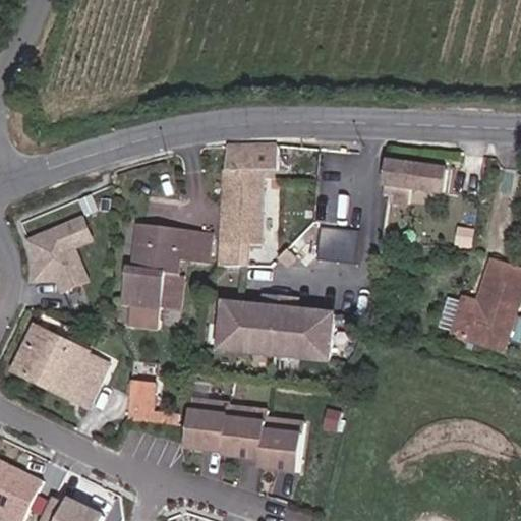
[(280,174),(281,147),(242,146),(227,148),(226,246),(262,247),(266,172),(280,174)]
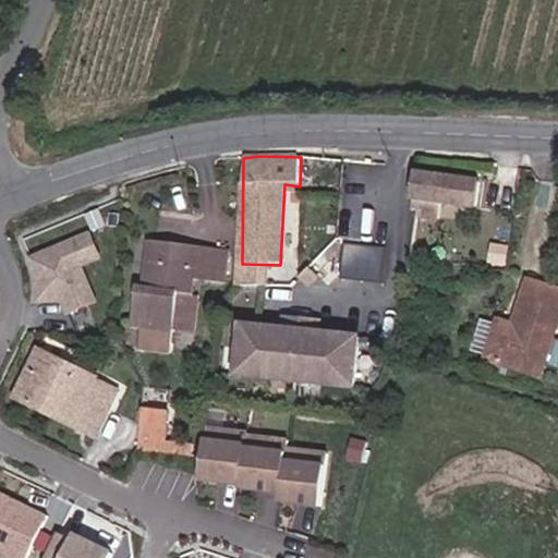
[(420,173),(414,217),(443,219),(444,204),(477,207),(482,179),(420,173)]
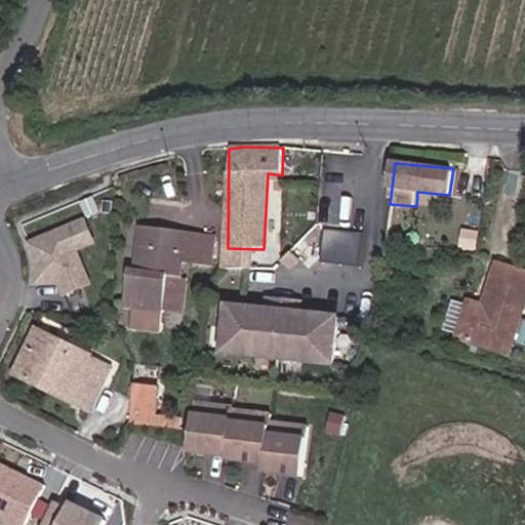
[(81,218),(27,241),(30,286),(58,286),(63,297),(90,285),(76,249),(91,243),(81,218)]
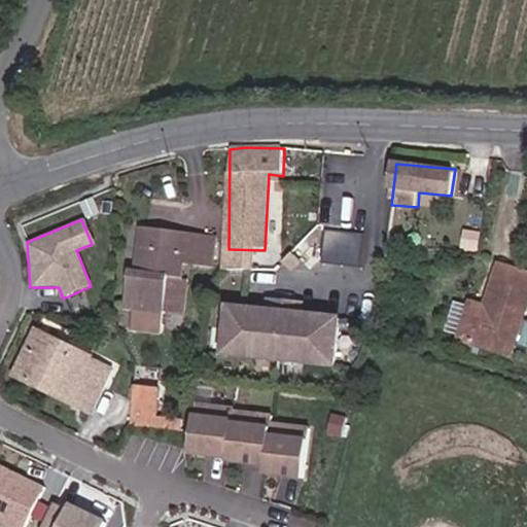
[(171,274),(178,275),(179,264),(206,266),(209,232),(140,226),(137,271),(129,270),(126,308),(135,309),(133,331),(166,335),(168,312),(171,274)]
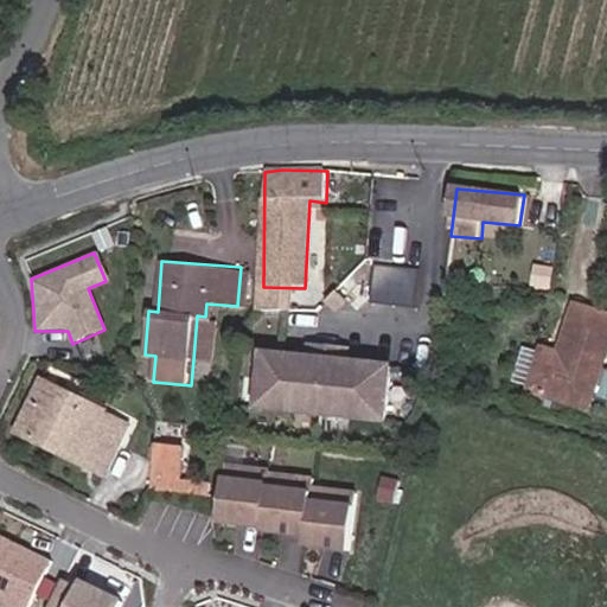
[(606,344),(606,331),(606,321),(568,311),(551,358),(536,355),(525,396),(558,408),(586,416),(606,351),(606,344)]
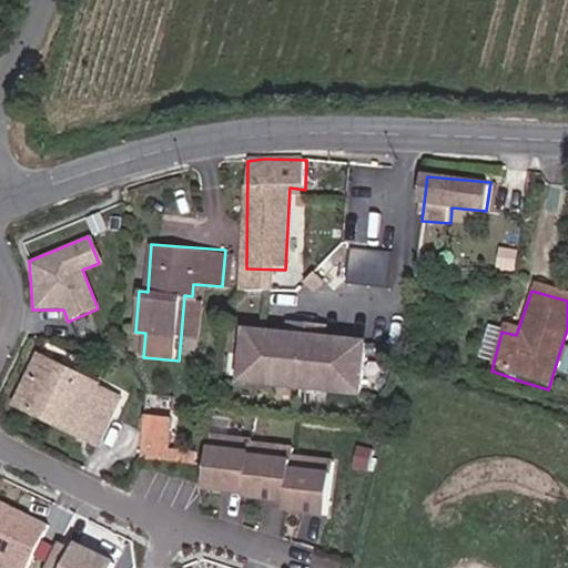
[(184,295),(181,336),(200,337),(203,297),(192,296),(184,295)]
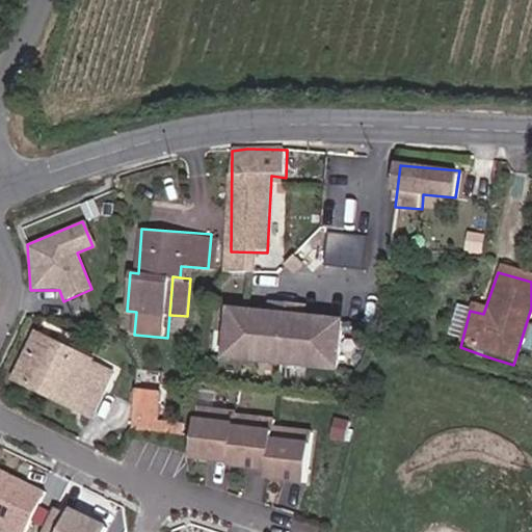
[(340,319),(221,307),(216,361),(335,372),(340,319)]
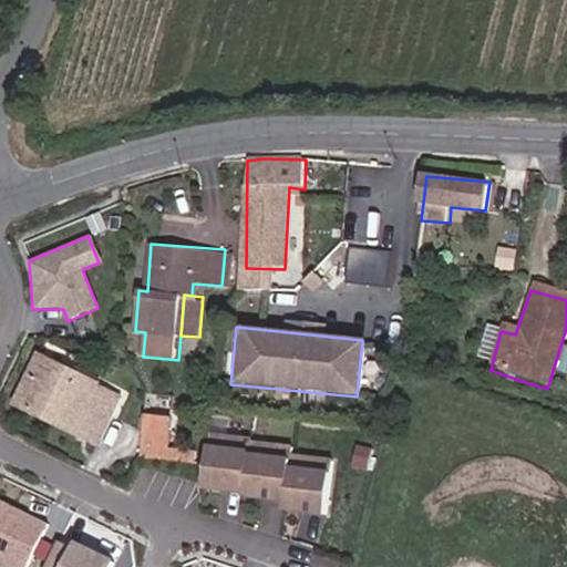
[(104,447),(110,391),(35,358),(12,403),(104,447)]
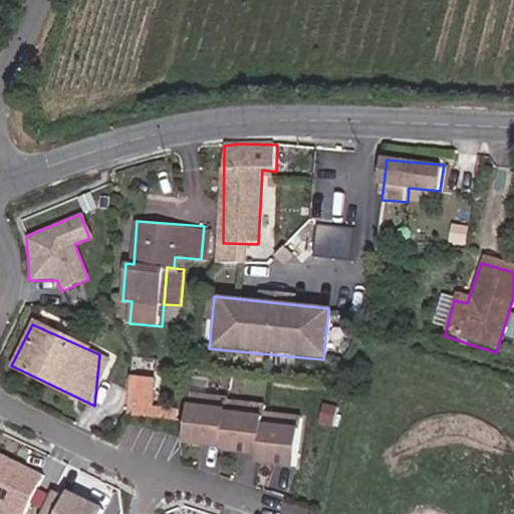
[(117,362),(99,354),(94,406),(97,407),(117,362)]
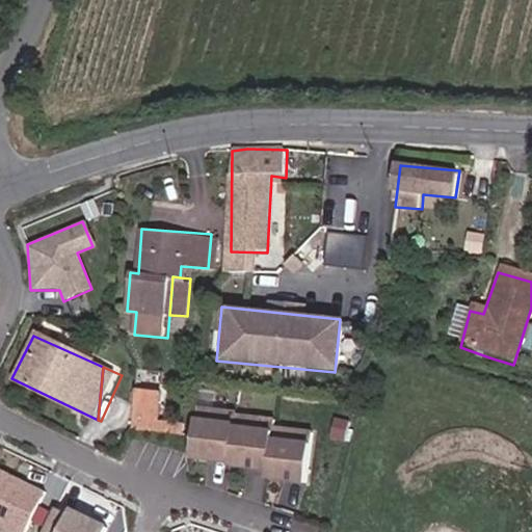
[(136,409),(156,411),(158,396),(137,394),(136,409)]
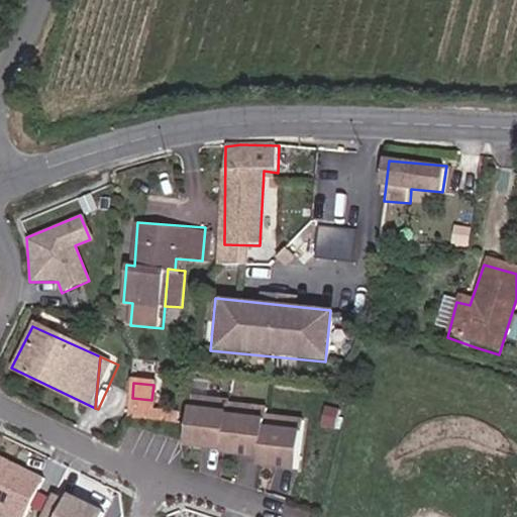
[(182,446),(219,451),(224,404),(225,399),(188,394),(182,446)]
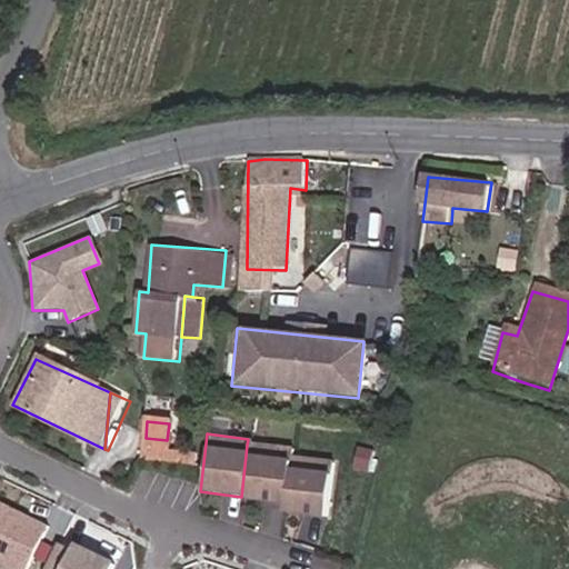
[(167,440),(146,438),(143,460),(166,462),(167,440)]
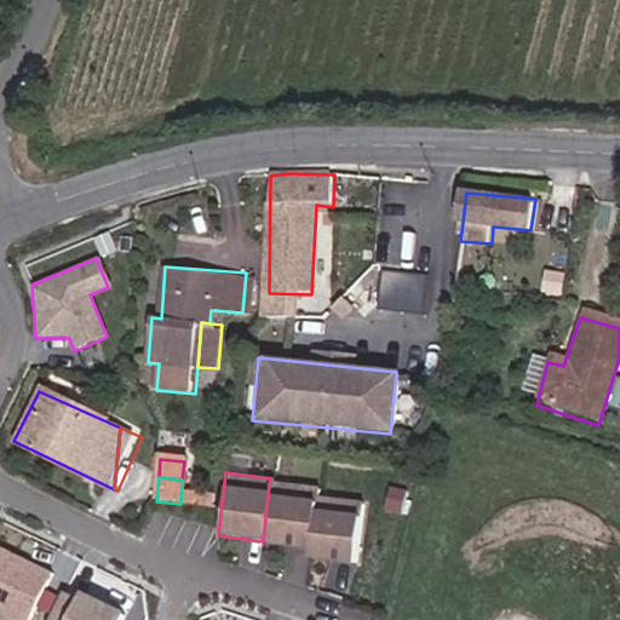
[(314,491),(269,484),(263,541),(263,546),(306,551),(313,495),(314,491)]
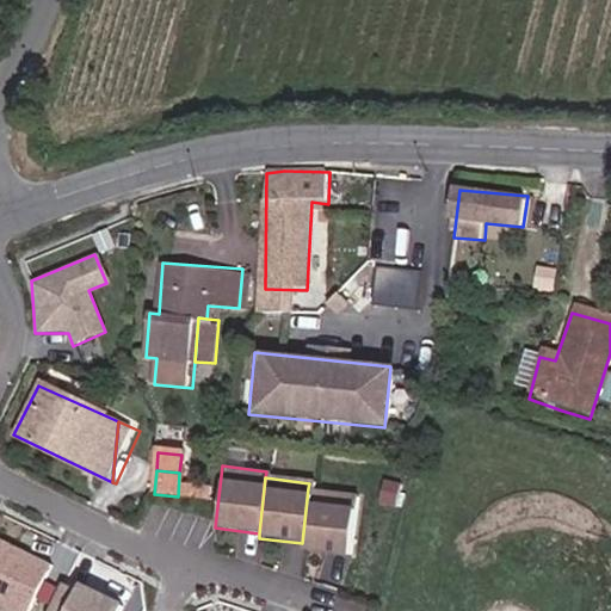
[(358,494),(308,488),(302,543),(302,551),(351,557),(358,494)]
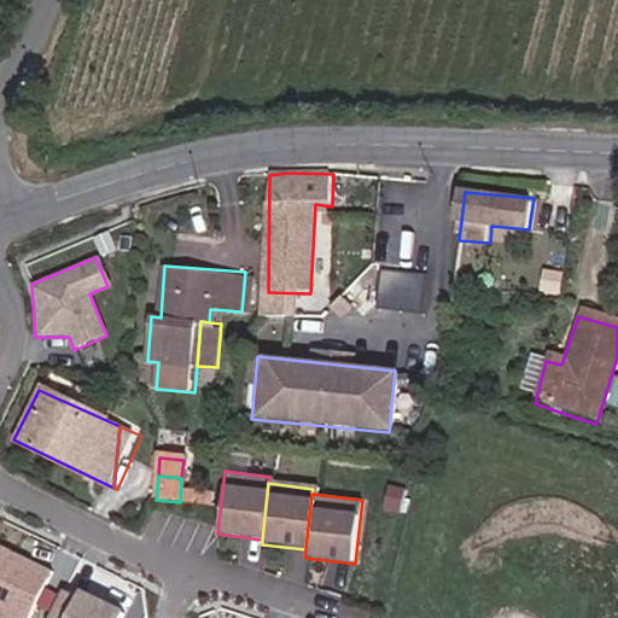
[(29,617),(53,570),(0,544),(0,611),(15,617),(29,617)]
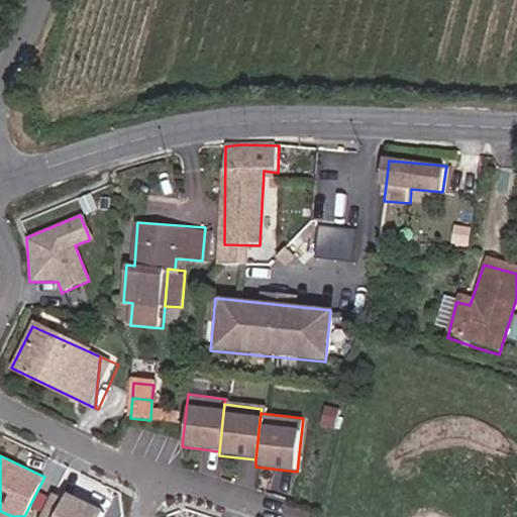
[(81,474),(72,490),(97,505),(106,488),(81,474)]
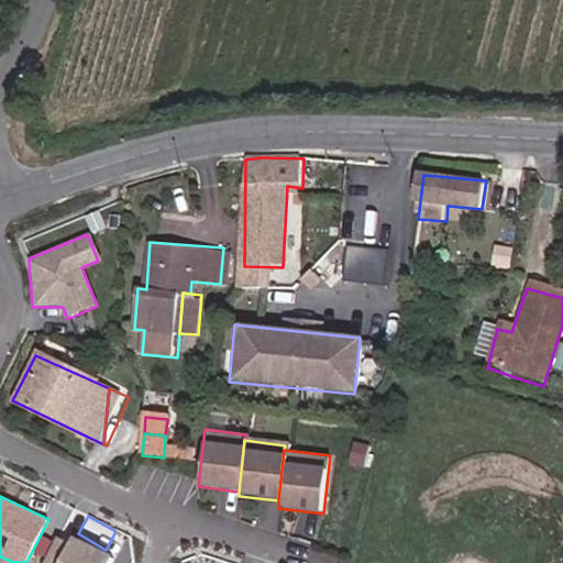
[(111,562),(114,558),(62,532),(46,562),(111,562)]
